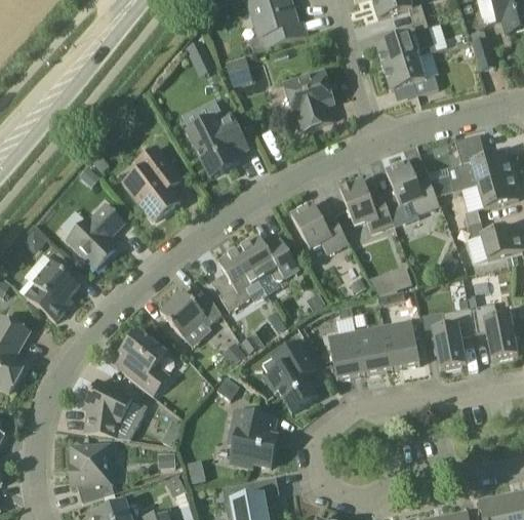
[(248,38),(252,52),(306,35),(301,22),(297,24),(289,0),(246,0),(249,7),(251,7),(255,21),(253,22),(257,35),(248,38)]
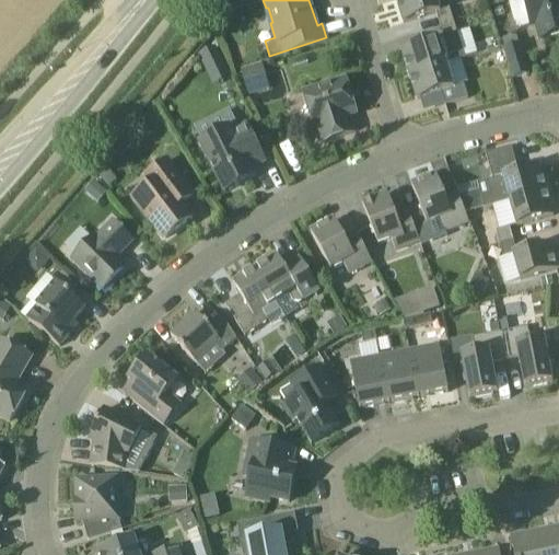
[(435,9),(439,21),(453,16),(449,4),(439,8),(437,0),(396,0),(403,19),(435,9)]
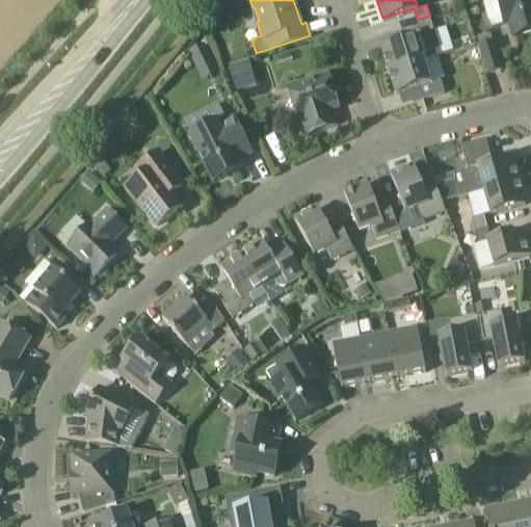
[(508,20),(512,34),(530,29),(530,0),(497,0),(503,22),(508,20)]
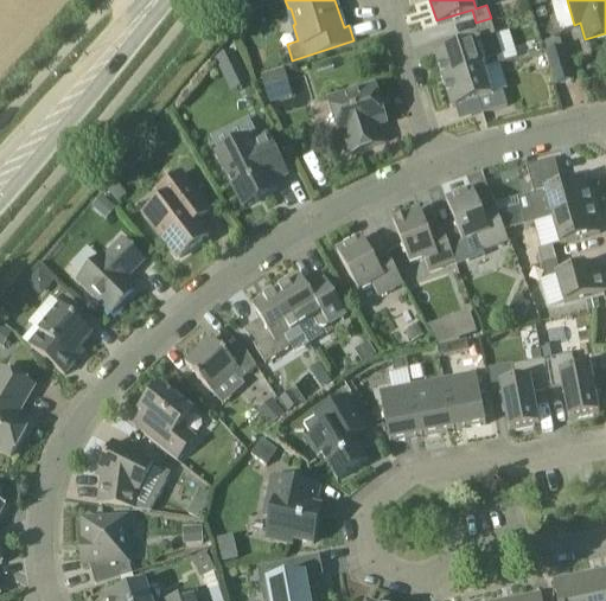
[(241,36),(248,24),(240,18),(233,30),(241,36)]
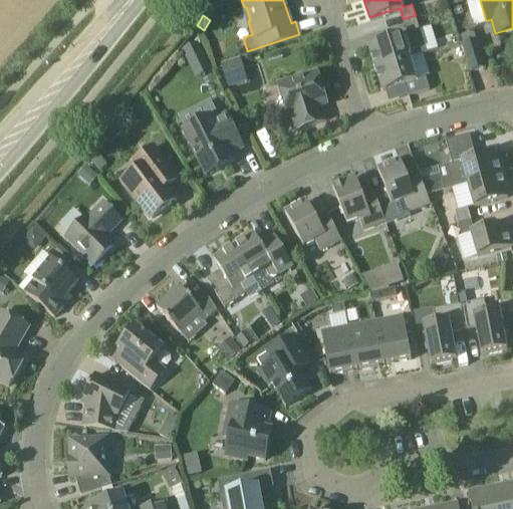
[(416,15),(403,19),(407,31),(419,27),(416,15)]
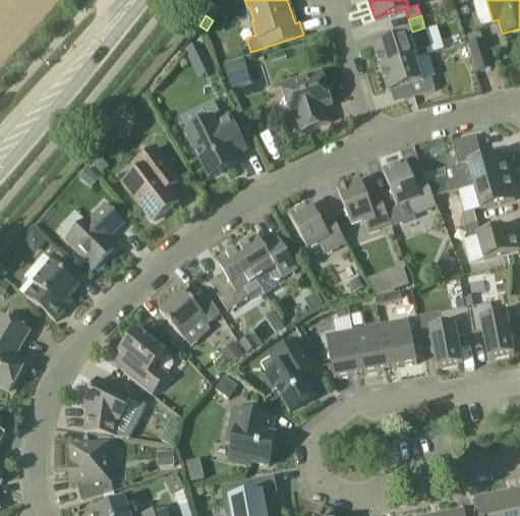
[(380,66),(414,55),(407,33),(372,43),(380,66)]
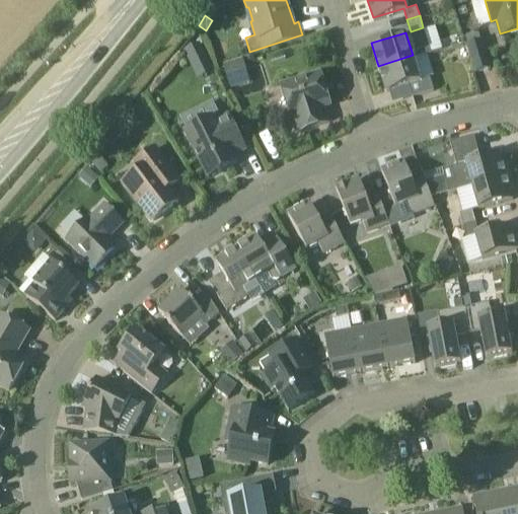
[(474,69),(490,64),(482,38),(465,43),(474,69)]
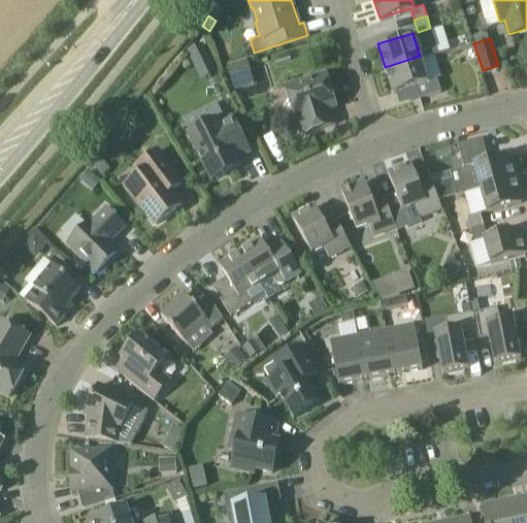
[(193,63),(209,56),(202,40),(186,47),(193,63)]
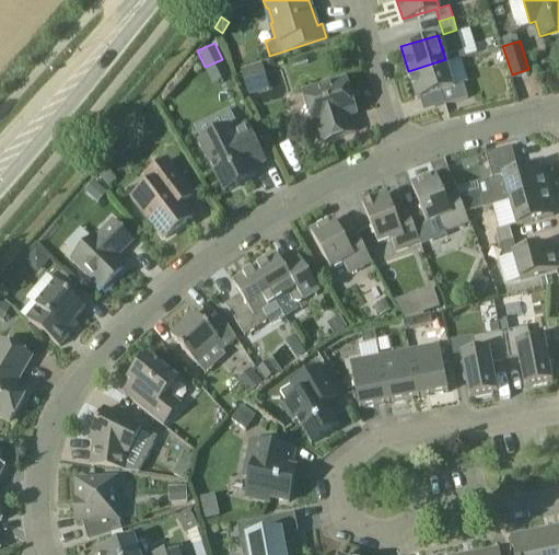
[(443,101),(467,94),(463,80),(452,83),(445,59),(408,71),(416,95),(440,88),(443,101)]
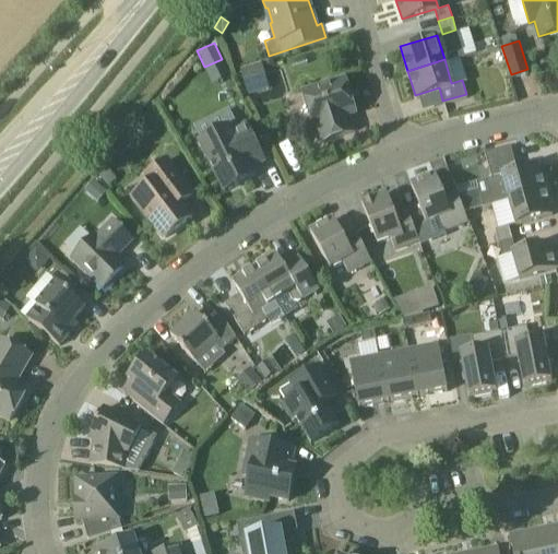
[(261,86),(253,61),(238,67),(246,91),(261,86)]
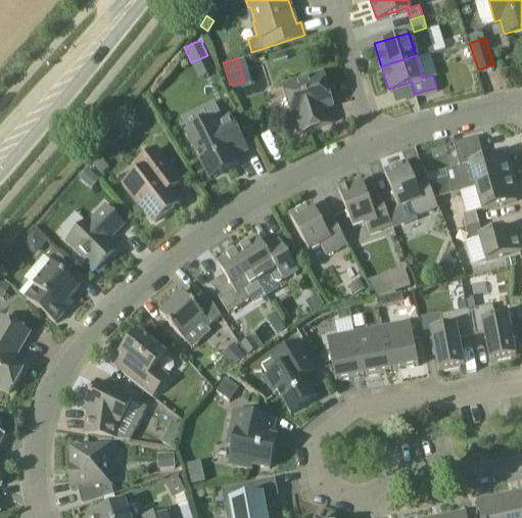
[(293,113),(298,130),(331,120),(324,97),(329,95),(322,71),(282,83),(292,114),(293,113)]
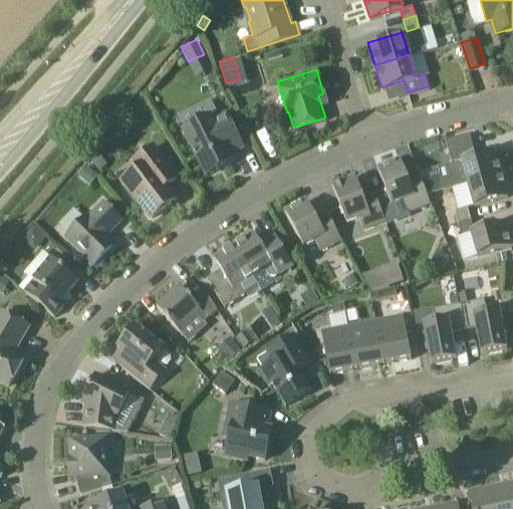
[(182,125),(206,173),(233,159),(229,152),(242,145),(225,110),(212,117),(209,112),(182,125)]
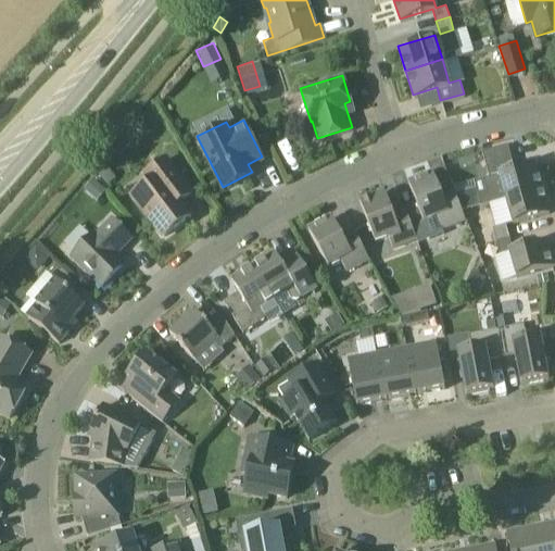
[(479,203),(505,196),(545,185),(542,171),(538,172),(534,161),(514,166),(507,141),(481,149),(488,174),(482,175),(486,189),(477,192),(479,203)]
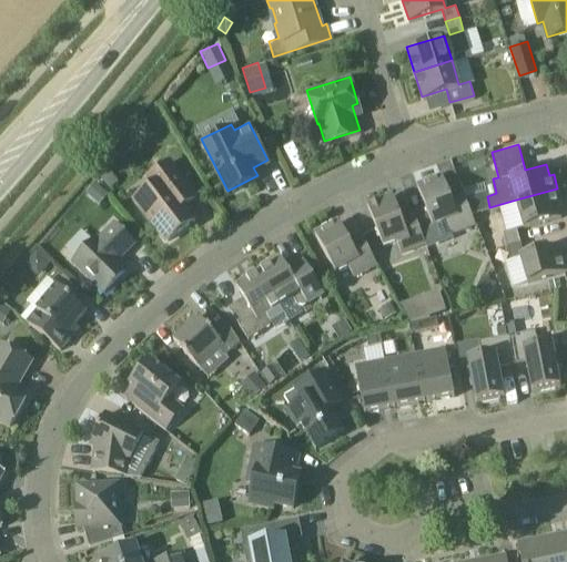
[(183,202),(194,193),(168,159),(147,175),(152,182),(134,195),(166,238),(194,216),(183,202)]
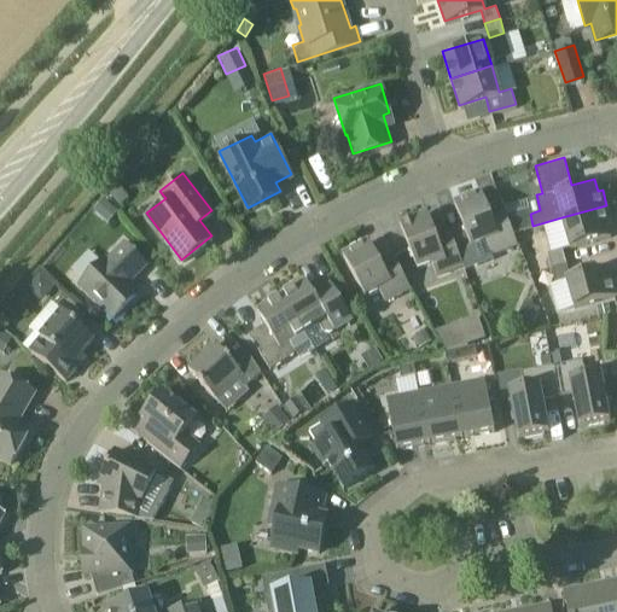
[(118,202),(128,194),(120,181),(109,188),(118,202)]
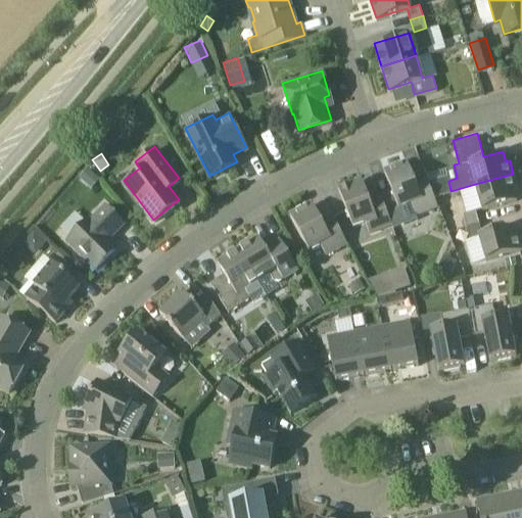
[(414,179),(407,160),(383,170),(397,206),(410,201),(414,213),(436,203),(426,175),(414,179)]
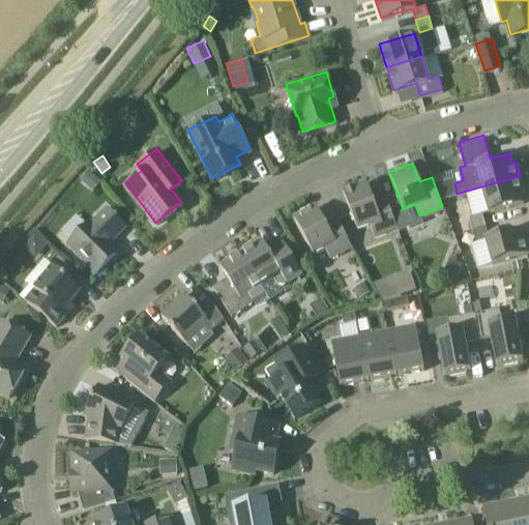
[(80,177),(92,187),(100,177),(88,167),(80,177)]
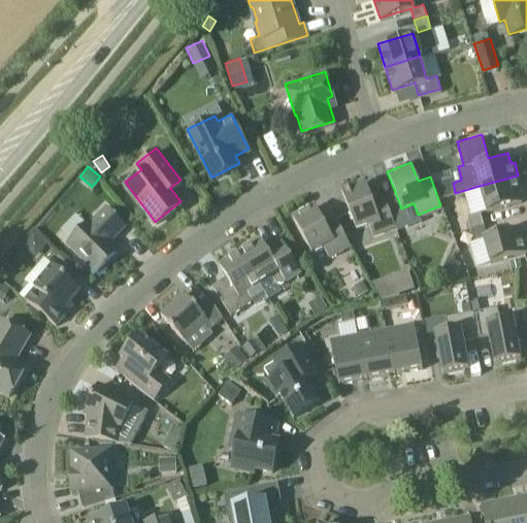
[(518,175),(480,186),(486,209),(521,199),(518,189),(522,188),(518,175)]
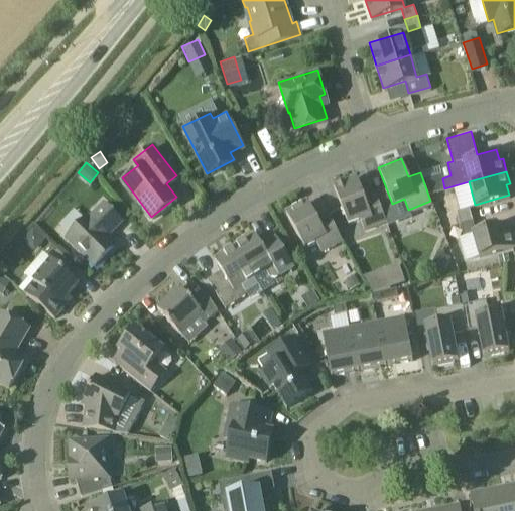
[(357,175),(334,184),(347,221),(359,216),(364,227),(386,219),(375,190),(364,195),(357,175)]
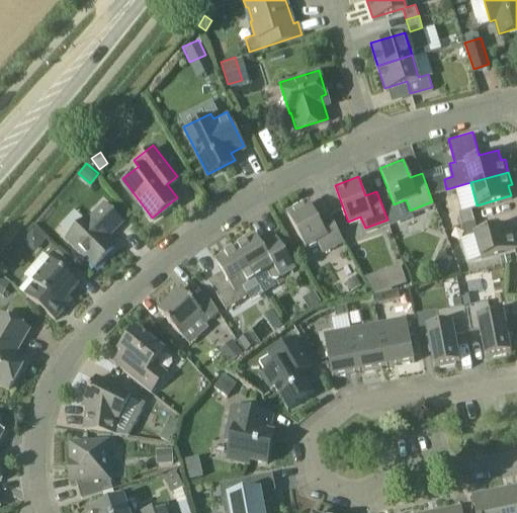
[(318,218),(309,199),(286,211),(305,246),(317,240),(322,249),(343,238),(329,211),(318,218)]
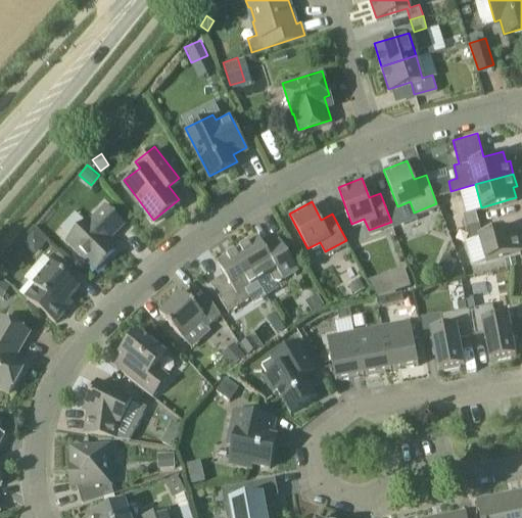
[(65,239),(94,268),(117,244),(109,236),(124,222),(104,202),(90,217),(88,216),(65,239)]
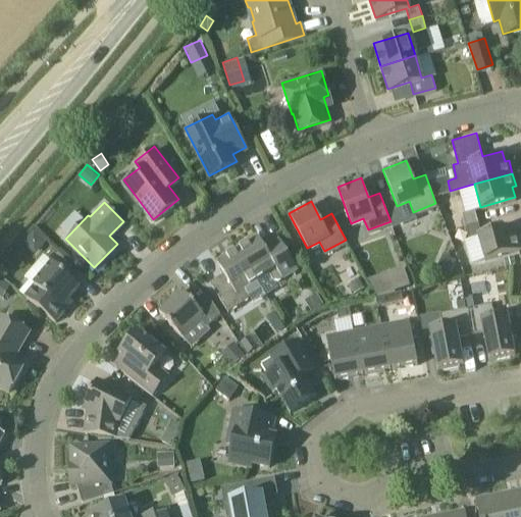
[(465,224),(477,220),(474,208),(462,211),(465,224)]
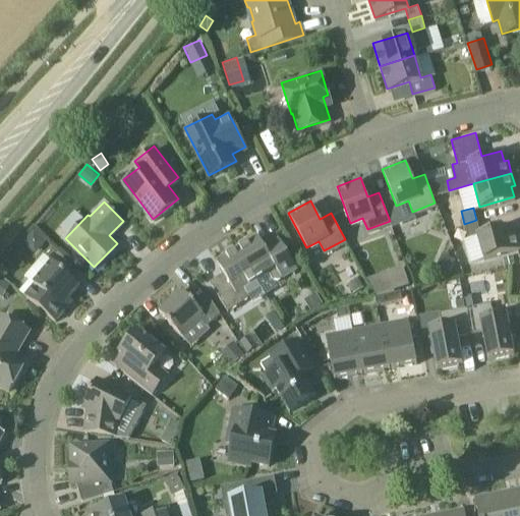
[(480,231),(476,220),(464,224),(467,235),(476,233),(480,232),(480,231)]
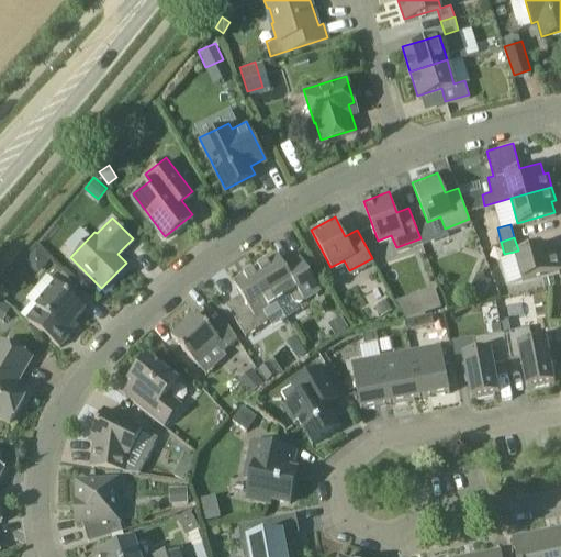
[(551,241),(519,249),(527,275),(560,265),(560,260),(558,251),(553,252),(551,241)]
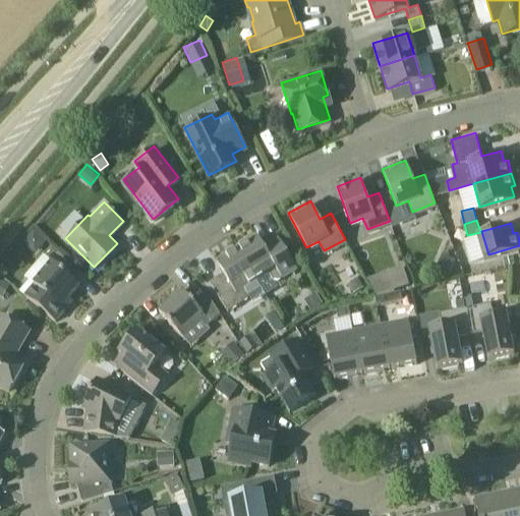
[(35,250),(46,237),(34,226),(21,239),(35,250)]
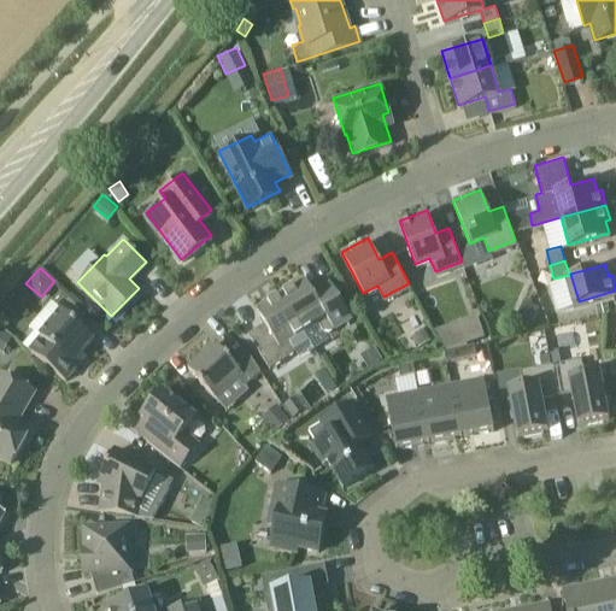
[(351,315),(329,280),(312,291),(304,276),(280,291),(303,328),(317,319),(322,328),(328,329),(351,315)]
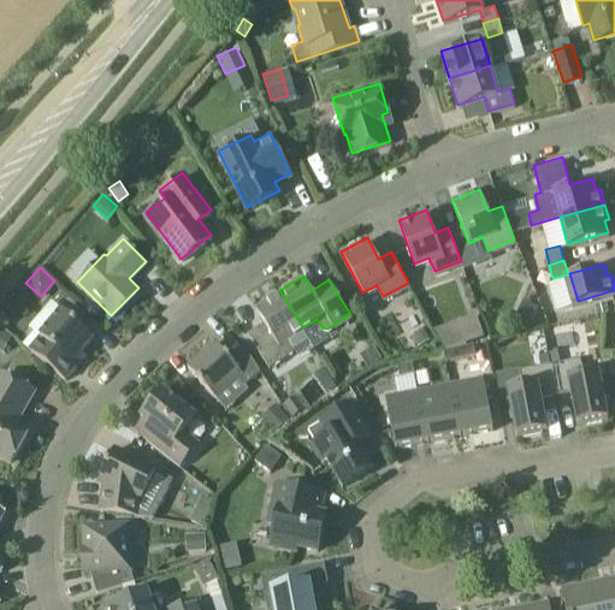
[(288,337),(302,327),(279,290),(254,306),(264,320),(247,330),(268,365),(291,351),(293,345),(288,337)]
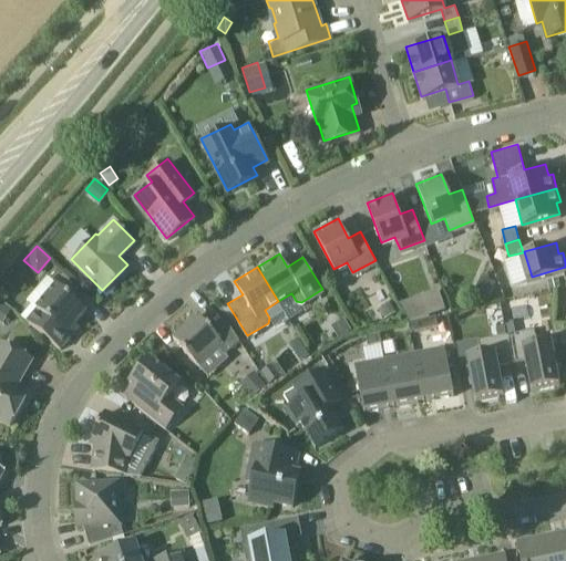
[(487,298),(495,280),(479,273),(472,291),(487,298)]
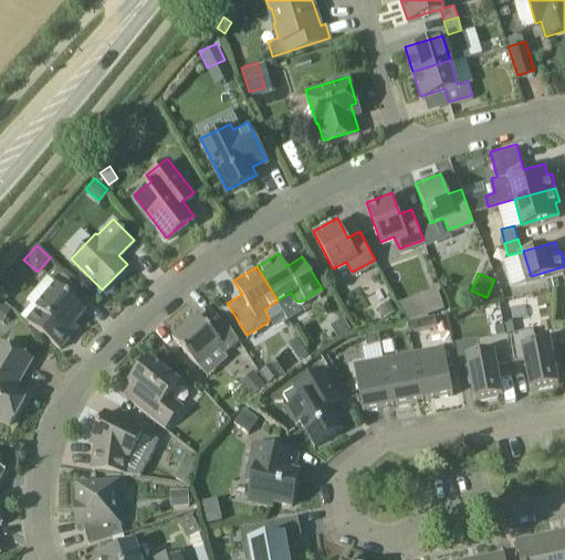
[(557,282),(555,273),(544,276),(546,285),(557,282)]
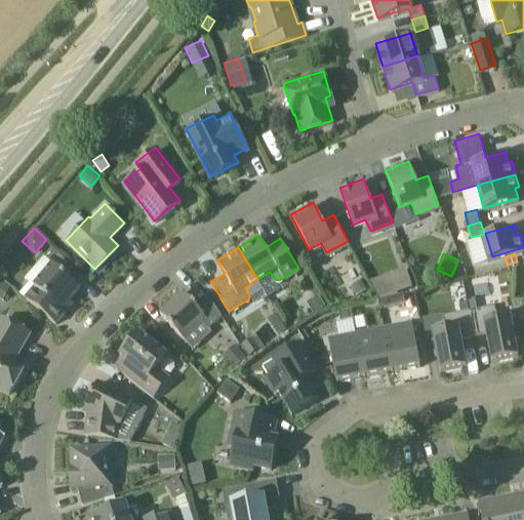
[(25,295),(54,321),(69,305),(65,302),(79,284),(51,262),(33,283),(34,284),(25,295)]
